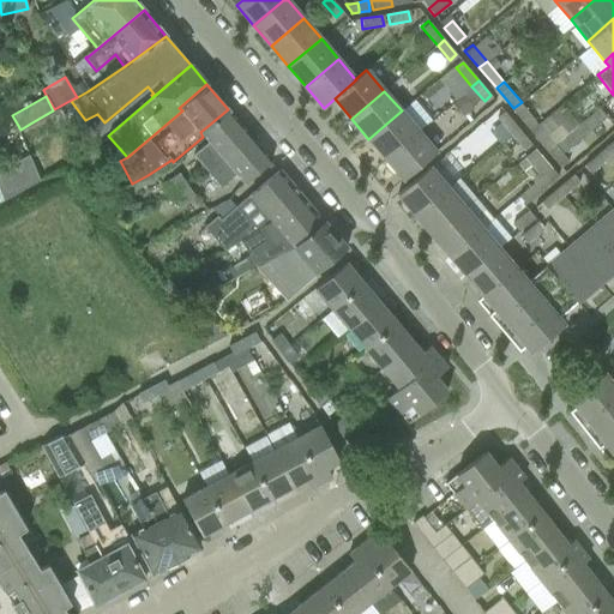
[(463,96),(452,106),(462,116),(473,108),(463,96)]
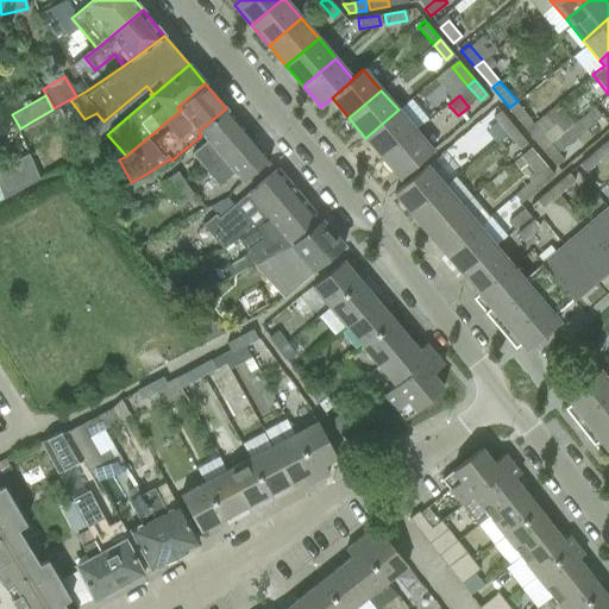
[(399,110),(365,138),(382,157),(415,130),(427,120),(410,100),(399,110)]
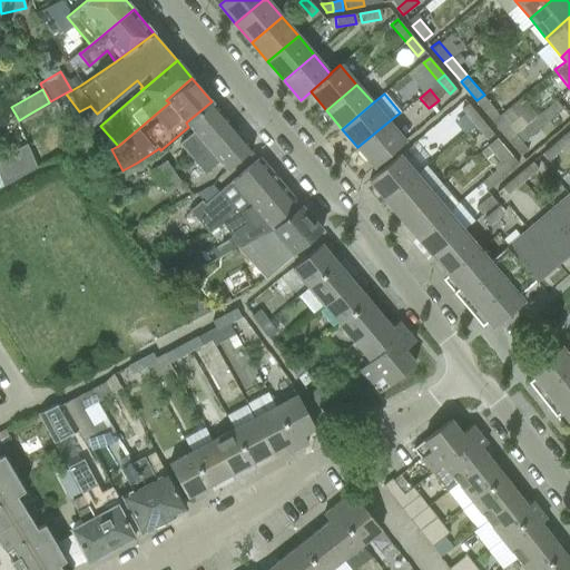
[(484,95),(477,100),(489,116),(497,109),(484,95)]
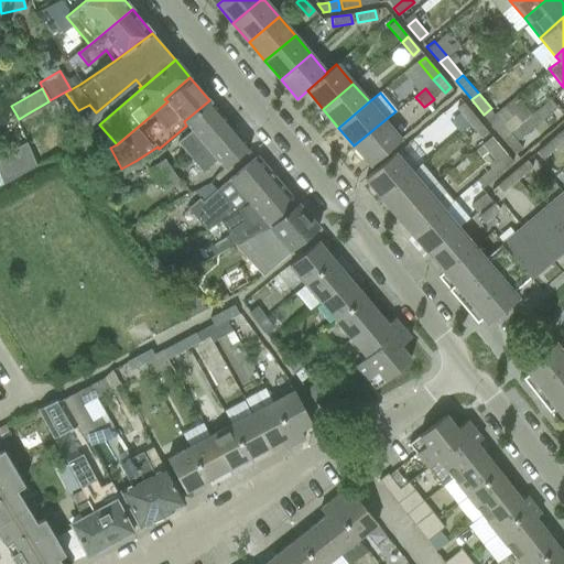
[(191,131),(177,143),(194,163),(198,161),(193,152),(201,148),(229,123),(209,100),(184,121),(186,126),(186,127),(191,131)]
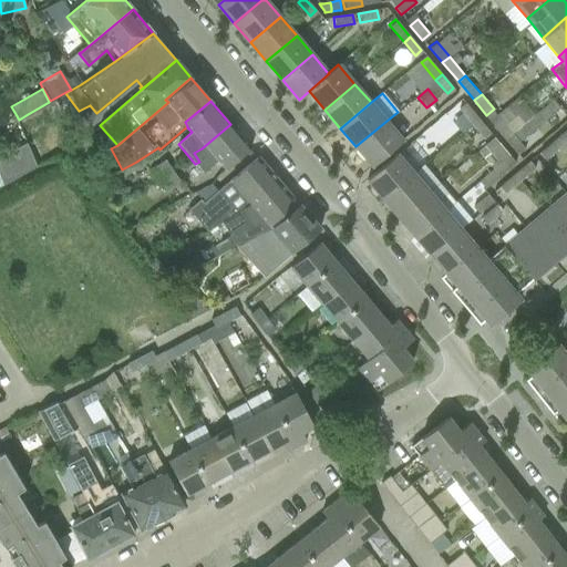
[(456,109),(470,124),(477,117),(464,102),(456,109)]
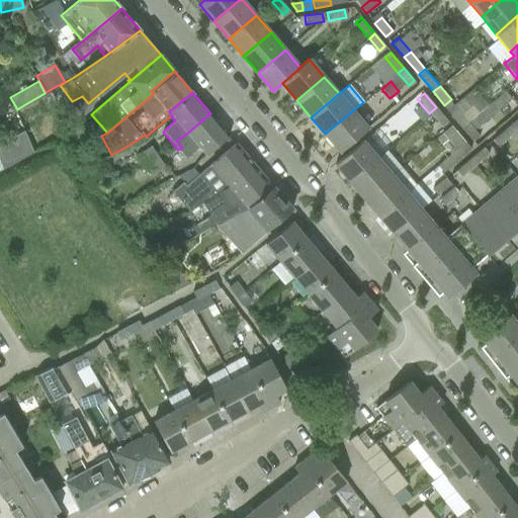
[(467,121),(461,126),(472,140),(479,136),(475,131),(505,104),(499,97),(498,96),(467,121)]
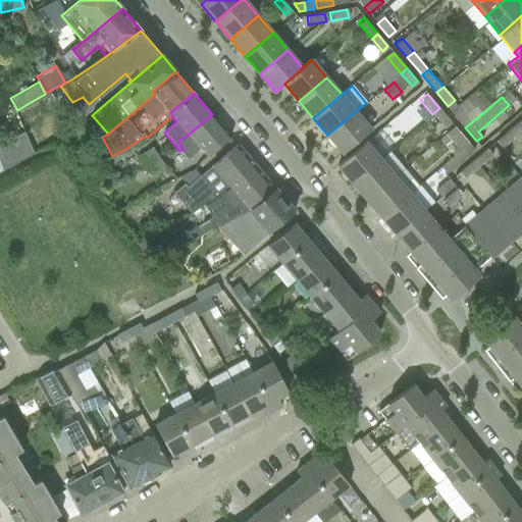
[(17,110),(15,110),(24,132),(33,153),(50,143),(32,101),(25,105),(17,110)]
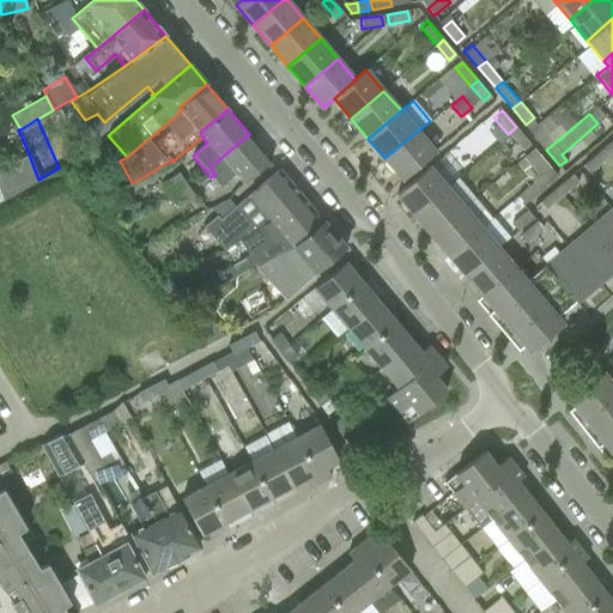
[(516,127),(508,134),(522,151),(530,144),(516,127)]
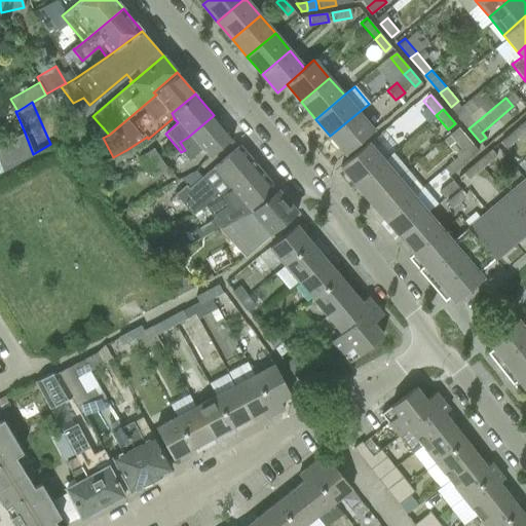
[(458,116),(468,128),(475,123),(464,111),(458,116)]
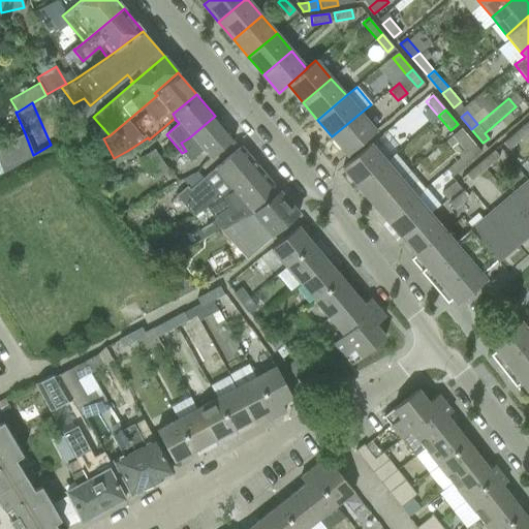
[(361,113),(332,136),(347,155),(375,131),(361,113)]
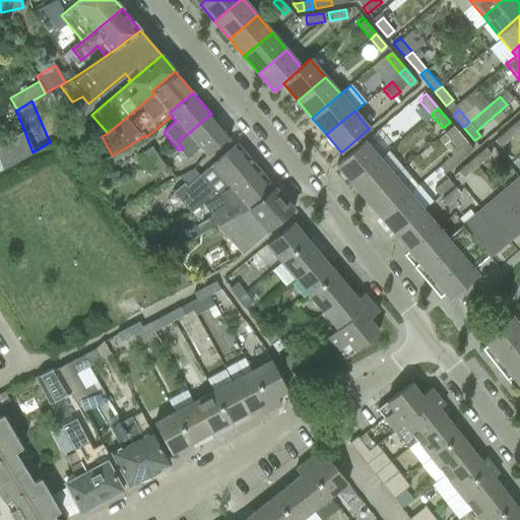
[(183,148),(179,150),(186,158),(198,148),(205,156),(230,136),(211,114),(185,136),(178,140),(183,148)]
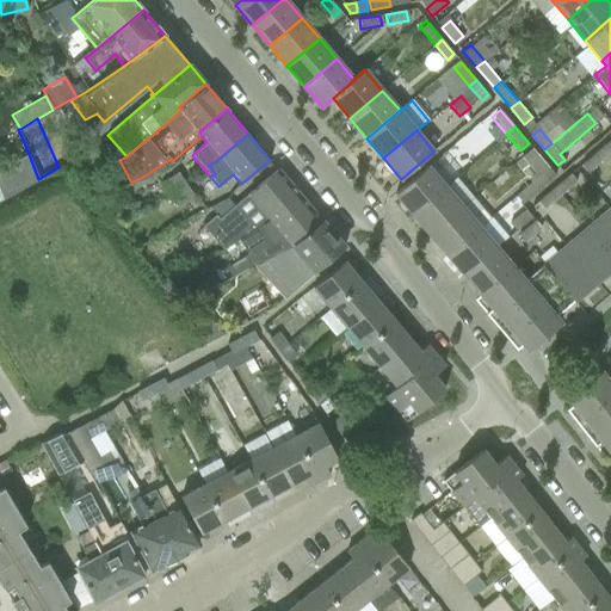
[(610,139),(598,150),(604,159),(610,153),(610,139)]
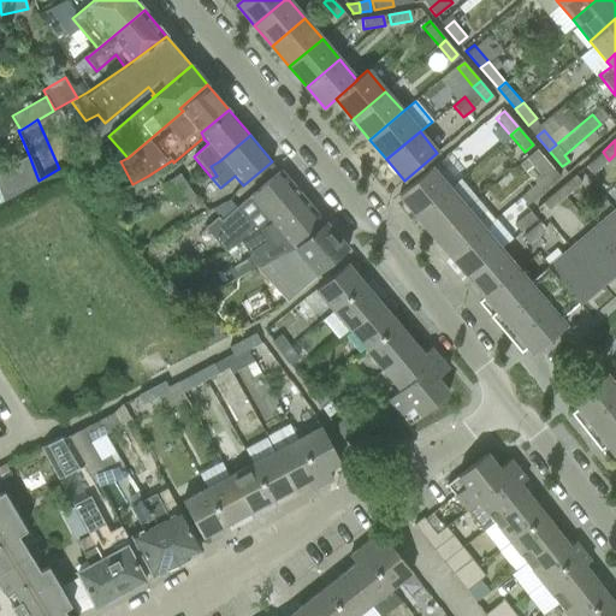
[(537,149),(526,159),(543,178),(554,170),(537,149)]
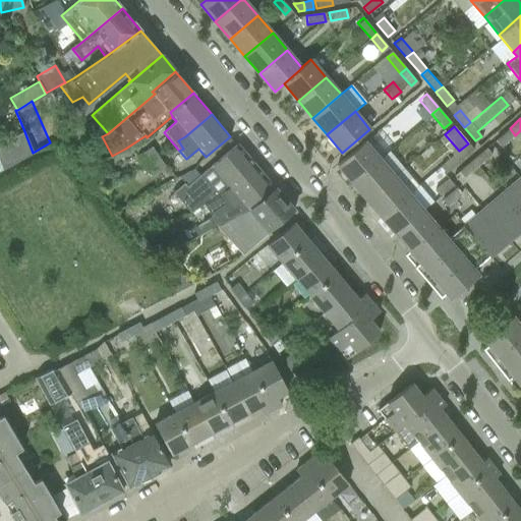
[(510,128),(496,140),(501,148),(515,135),(510,128)]
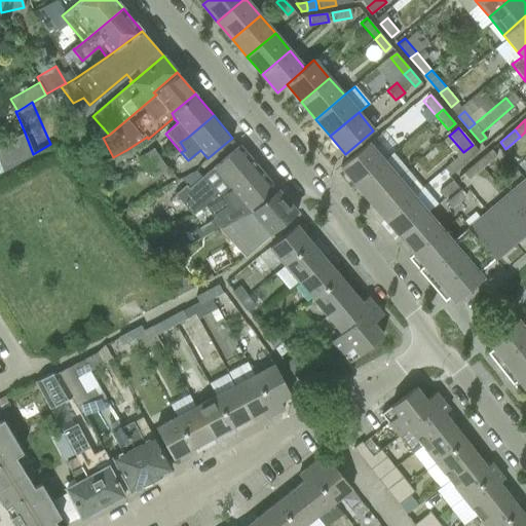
[(25,133),(0,145),(0,161),(3,170),(33,154),(25,133)]
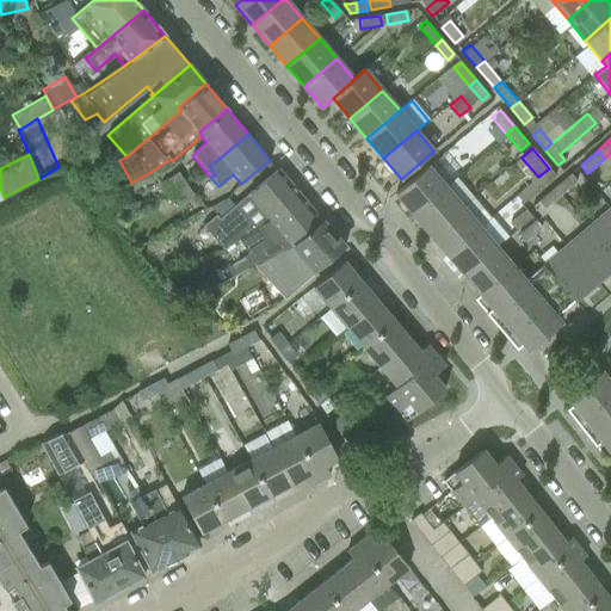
[(413,178),(395,193),(412,214),(445,186),(429,166),(413,178)]
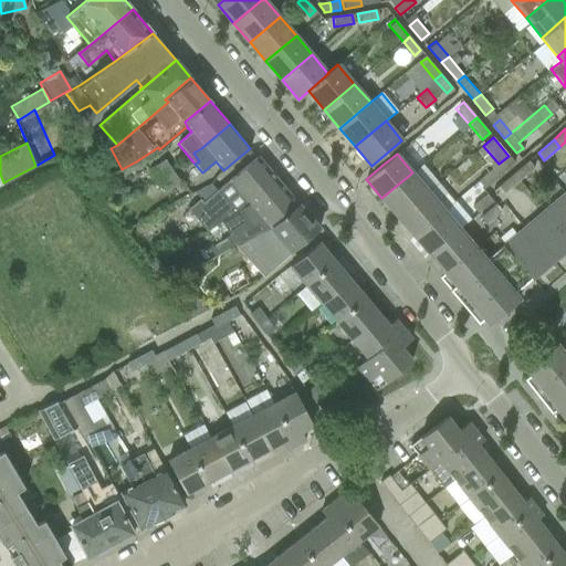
[(499,164),(479,181),(483,187),(514,160),(509,155),(509,156),(499,164)]
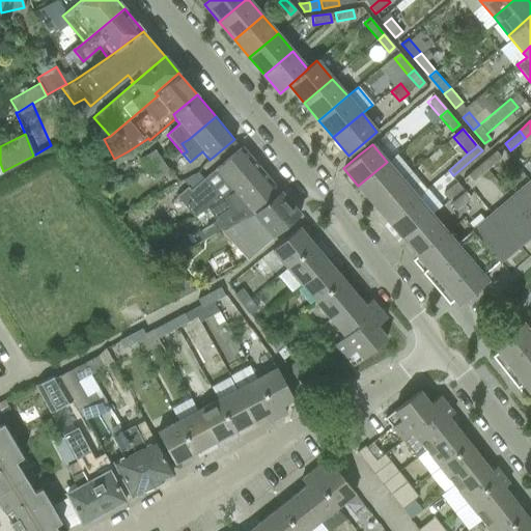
[(194,218),(234,192),(234,191),(260,169),(242,147),(190,191),(188,188),(176,198),(194,218)]
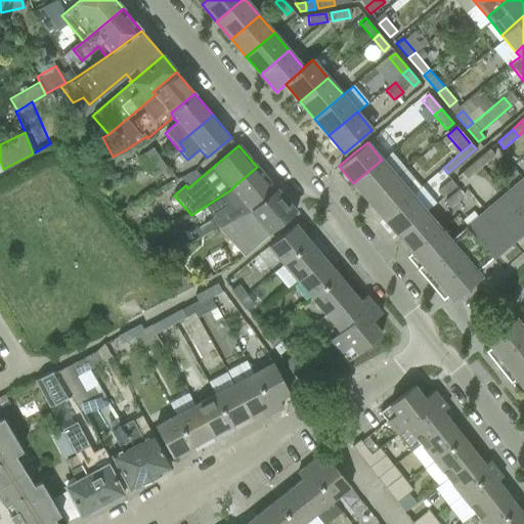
[(153,147),(137,159),(144,168),(159,157),(153,147)]
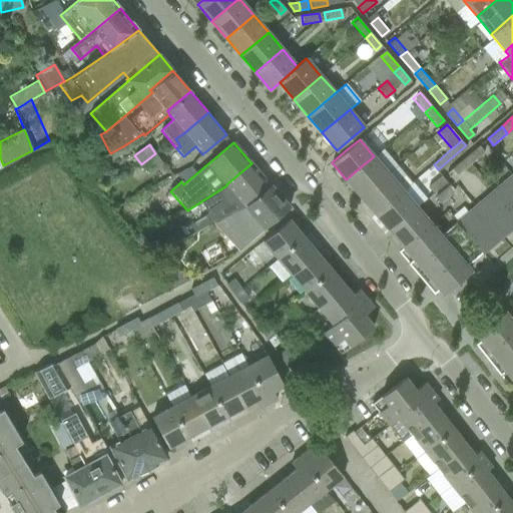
[(471,152),(466,156),(472,164),(477,159),(485,153),(479,146),(471,152)]
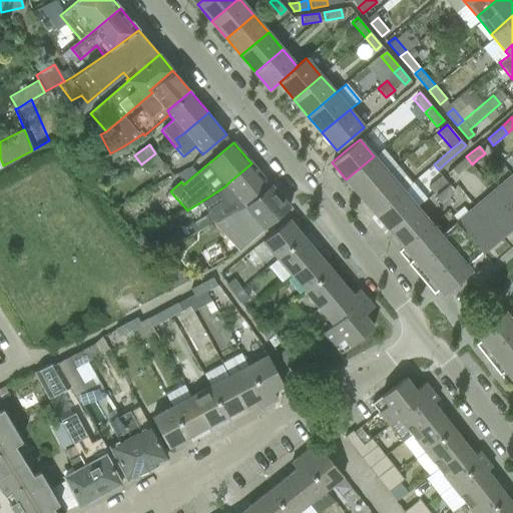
[(155,153),(141,164),(149,174),(163,164),(159,159),(155,153)]
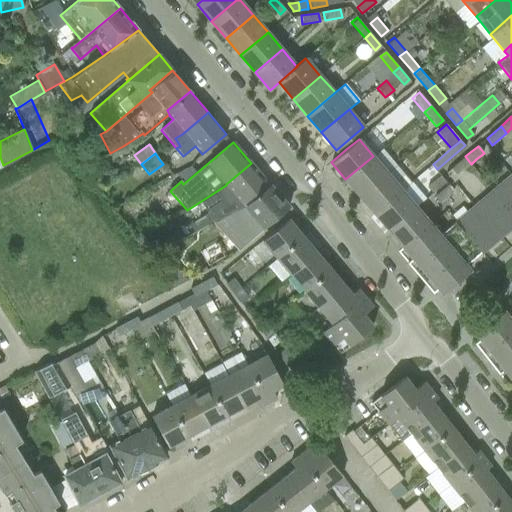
[(345,179),(360,196),(387,173),(373,156),(345,179)]
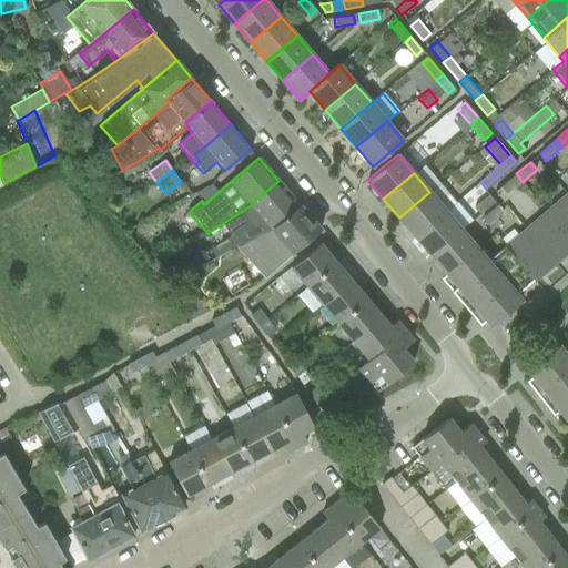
[(503,184),(499,188),(506,195),(509,192),(523,182),(516,173),(503,184)]
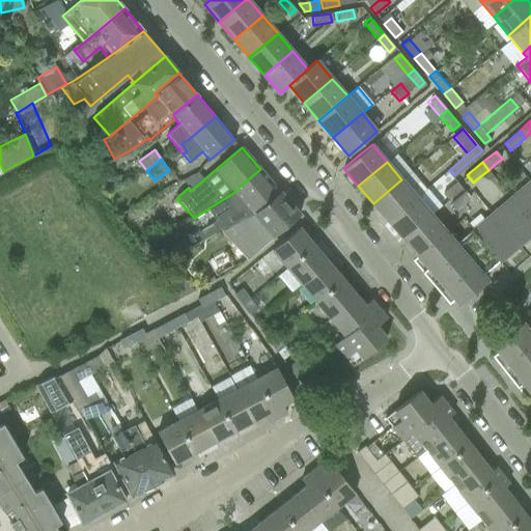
[(234,192),(207,210),(222,231),(243,220),(254,215),(254,214),(280,192),(260,169),(234,191),(234,192)]
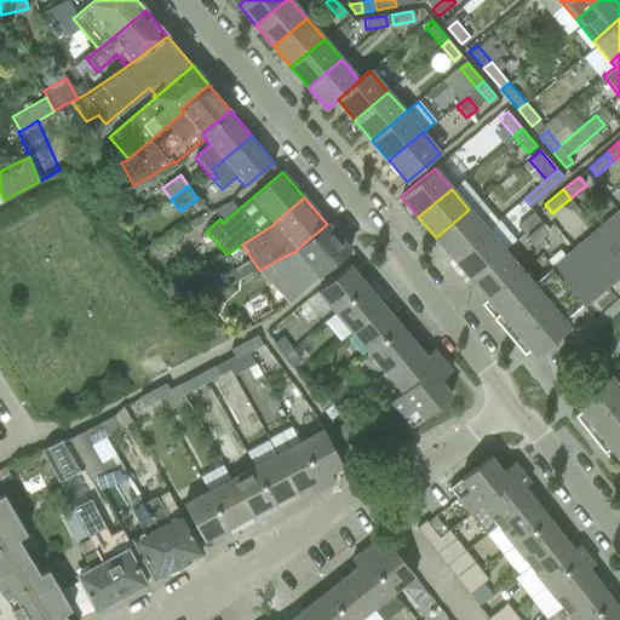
[(436,237),(453,259),(487,230),(469,210),(436,237)]
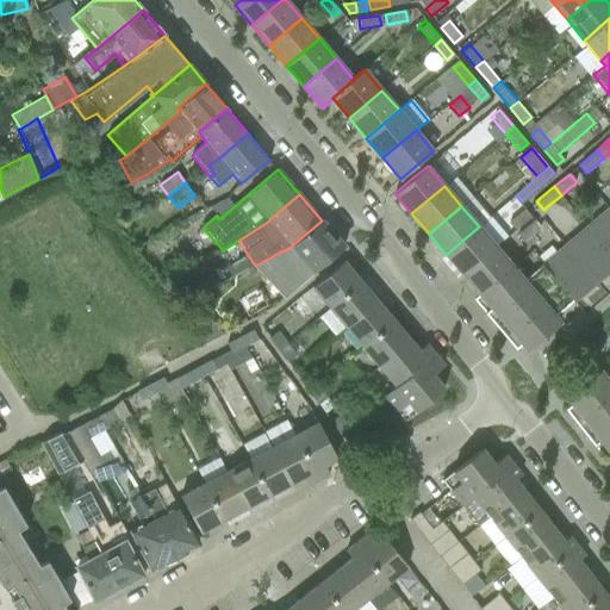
[(609,206),(593,222),(609,242),(609,206)]
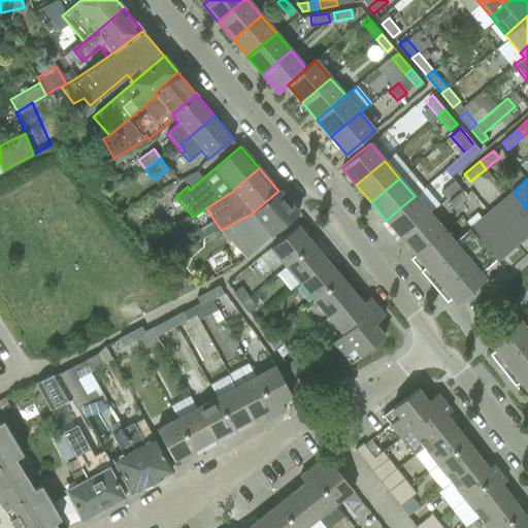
[(454,182),(439,193),(446,200),(460,188),(454,182)]
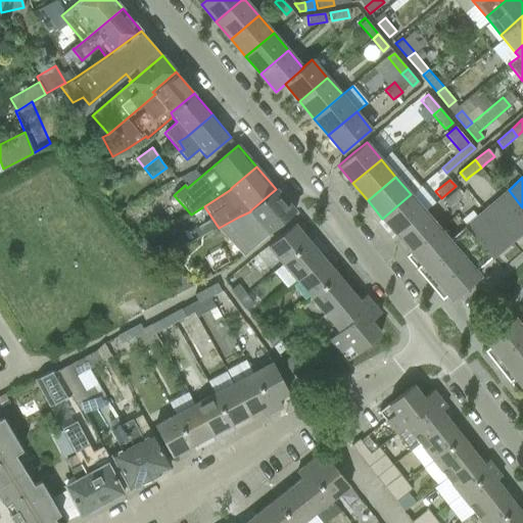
[(458,189),(443,200),(449,207),(464,195),(459,189),(458,188),(458,189)]
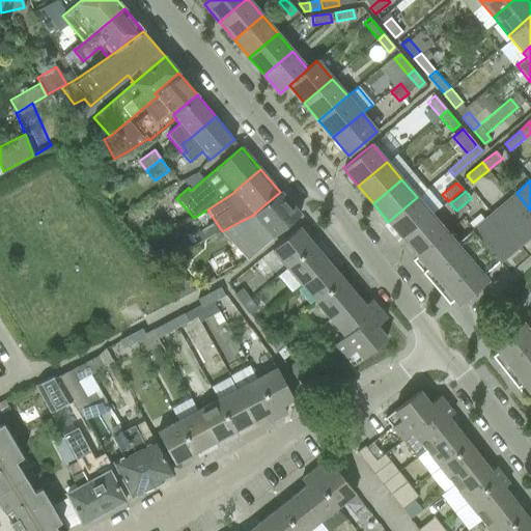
[(243,220),(222,231),(247,259),(273,236),(299,215),(280,192),(254,214),(254,215),(243,220)]
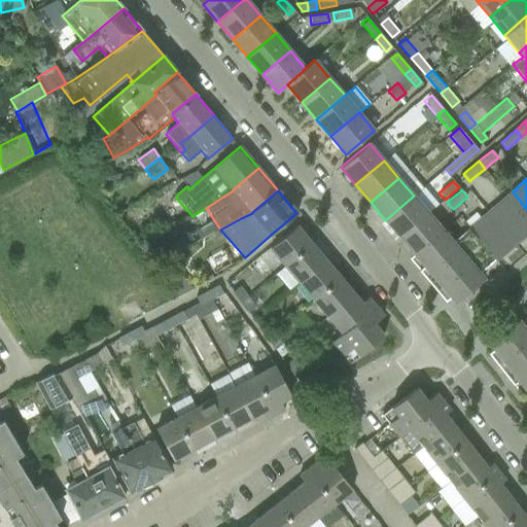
[(526,209),(513,191),(495,206),(521,238),(526,232),(526,209)]
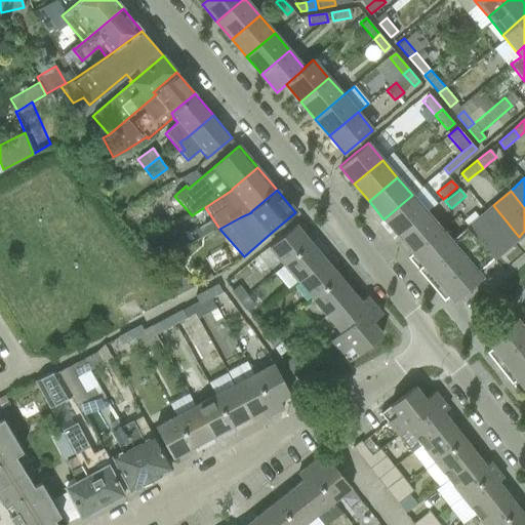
[(384,219),(399,237),(427,212),(412,195),(384,219)]
